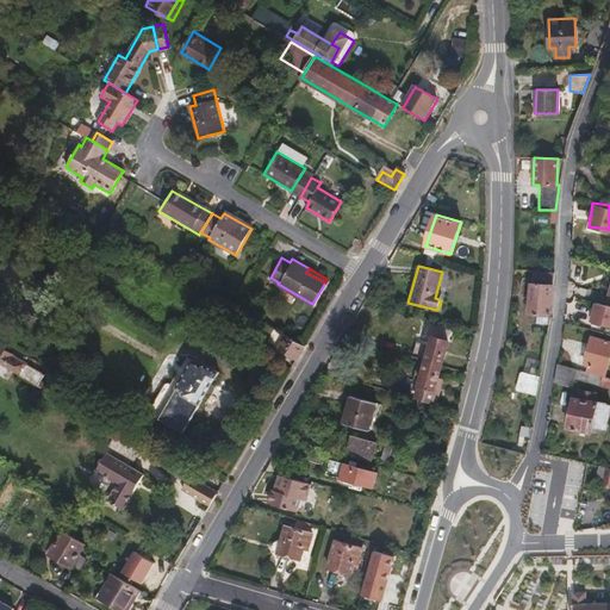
[(549,316),(553,272),(531,271),(528,315),(549,316)]
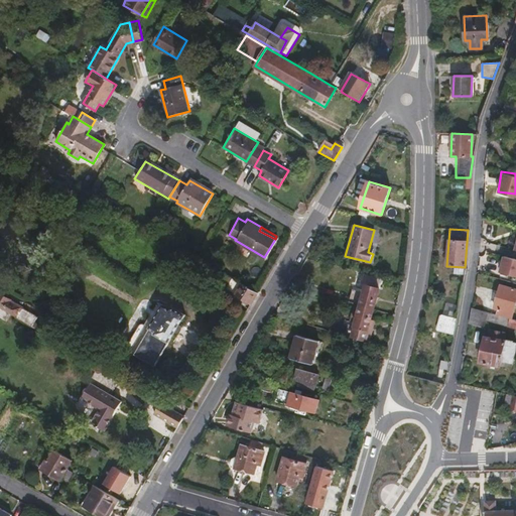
[(515,273),(515,256),(502,254),(499,271),(515,273)]
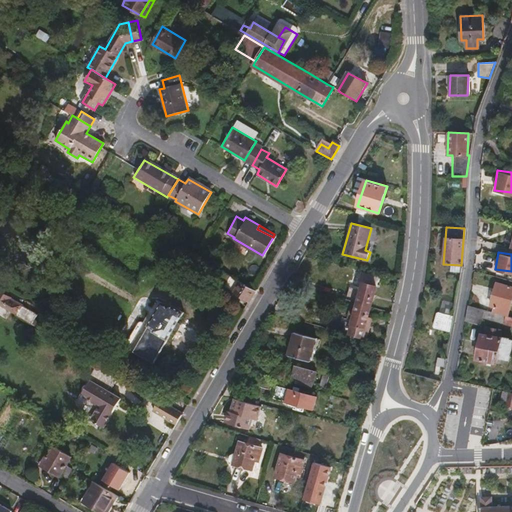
[(349,287),(346,300),(358,303),(370,307),(379,274),(359,270),(356,282),(364,283),(362,291),(349,287)]
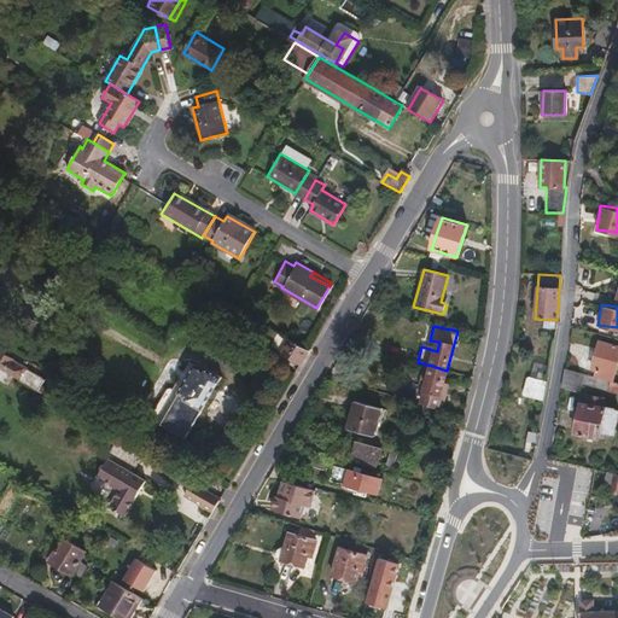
[(299,363),(307,350),(289,339),(280,353),(299,363)]
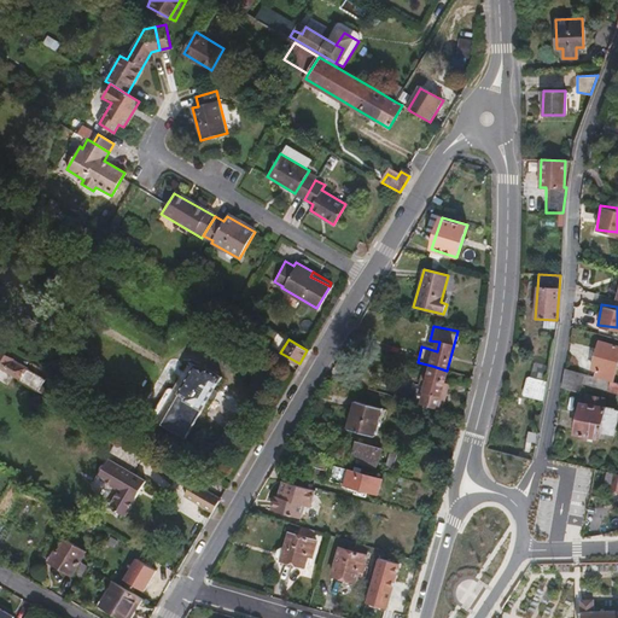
[(590,369),(595,371),(593,377),(610,382),(617,354),(617,347),(599,342),(590,369)]
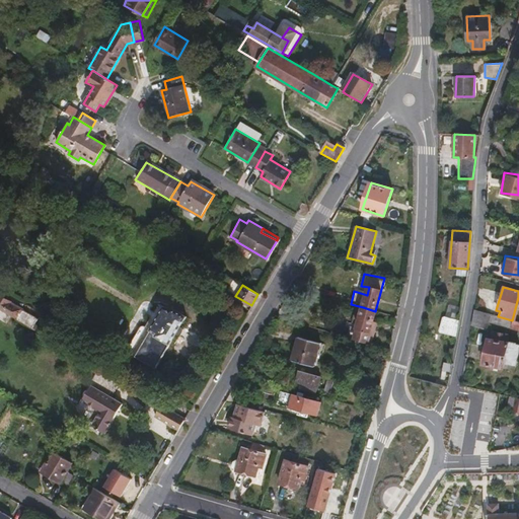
[(9,302),(10,300),(0,294),(0,308),(15,317),(20,308),(9,302)]
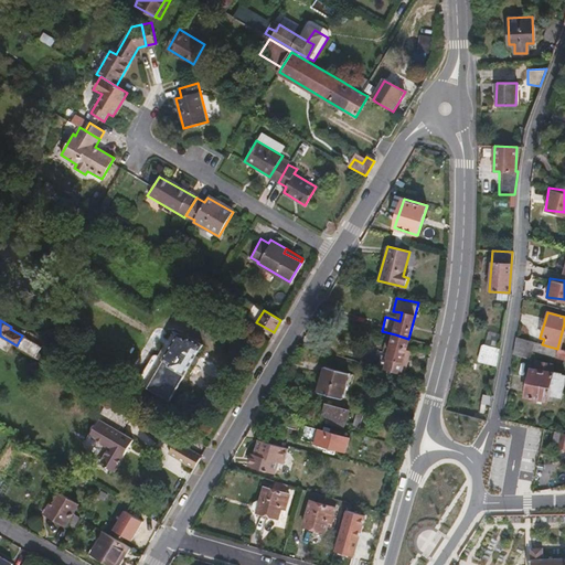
[(179,333),(179,334),(171,330),(157,355),(155,354),(150,355),(137,379),(138,383),(168,401),(201,344),(187,336),(185,338),(179,333)]
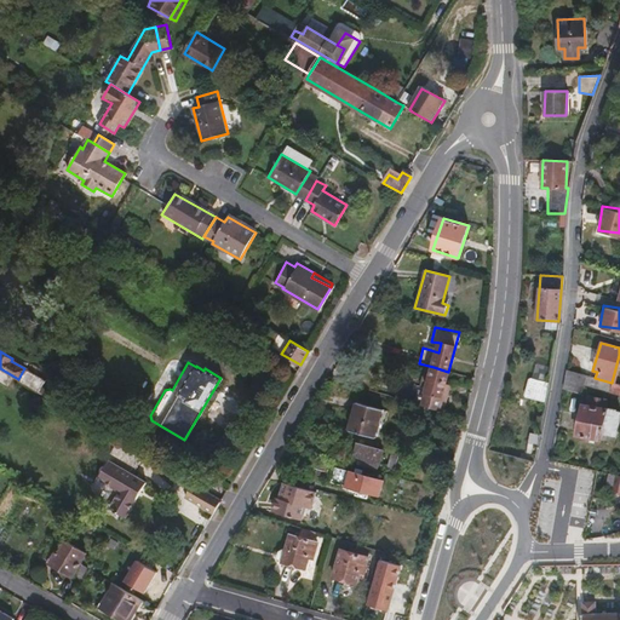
[(443,390),(448,372),(434,367),(426,394),(418,391),(414,403),(442,412),(448,391),(443,390)]
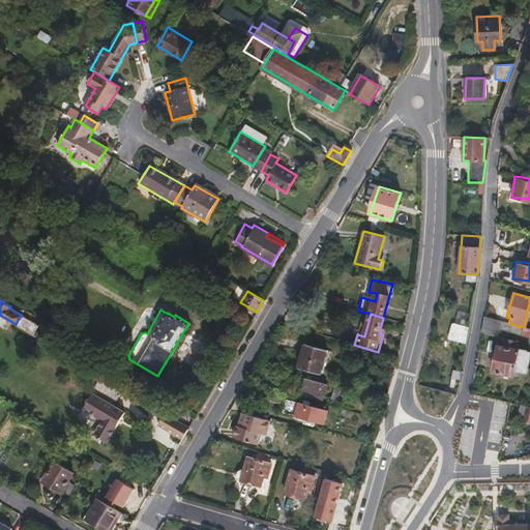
[(529,328),(523,327),(508,323),(483,316),(480,331),(496,335),(497,328),(529,337),(529,328)]
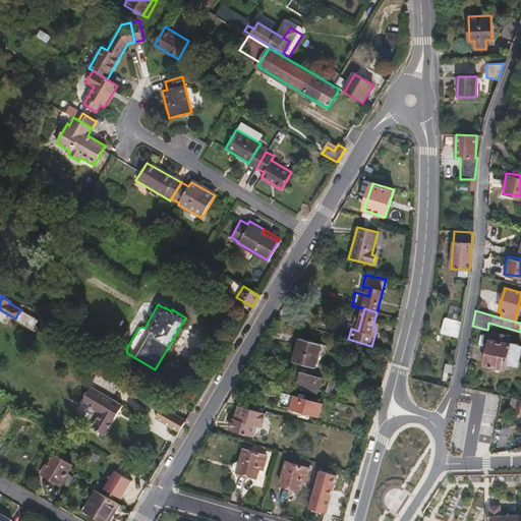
[(458,337),(461,321),(444,317),(441,333),(458,337)]
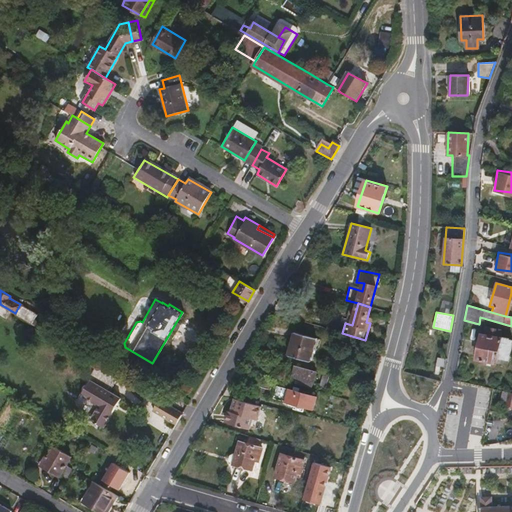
[(499,338),(500,330),(485,327),(483,335),(481,335),(476,359),(495,363),(496,357),(507,359),(511,341),(499,338)]
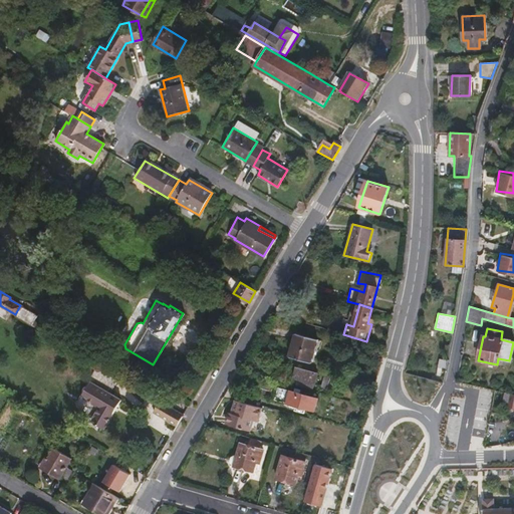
[(316,340),(293,334),(287,357),(310,363),(316,340)]
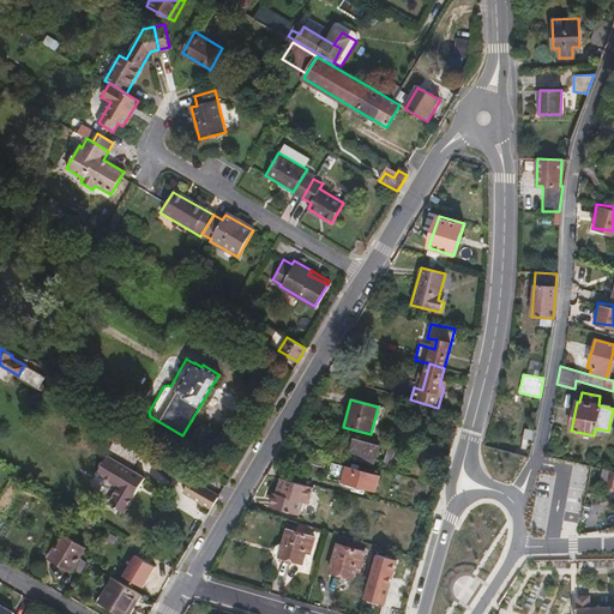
[(375,459),(378,446),(354,439),(350,452),(359,455),(357,457),(354,456),(353,459),(372,464),(373,458),(375,459)]
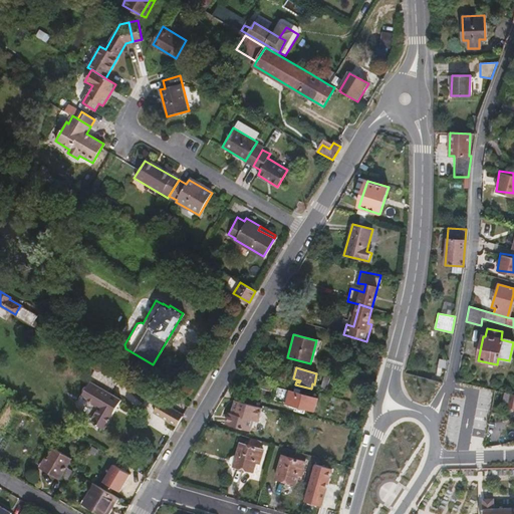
[(110,395),(118,381),(97,368),(89,382),(91,383),(83,398),(100,408),(91,422),(104,429),(121,402),(110,395)]
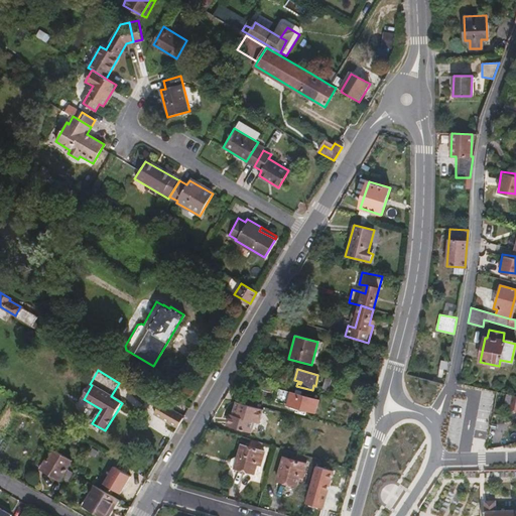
[(328,390),(332,377),(326,375),(321,389),(328,390)]
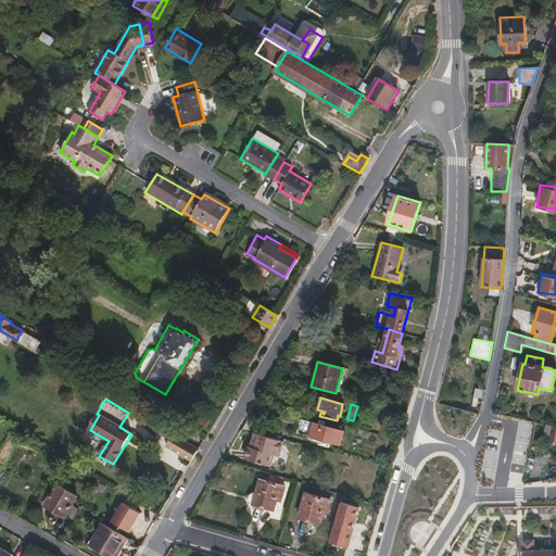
[(339,444),(343,431),(314,424),(310,437),(339,444)]
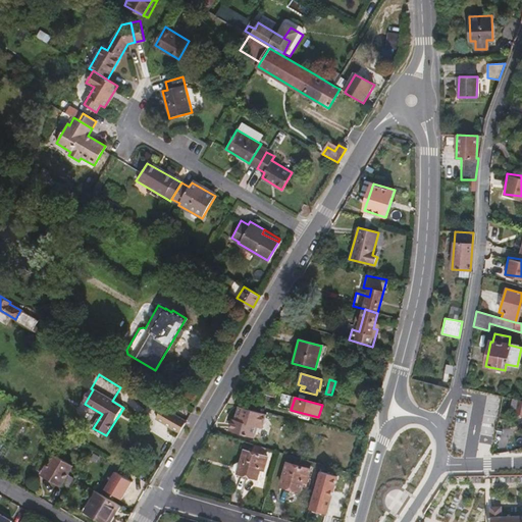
[(521,401),(512,399),(510,407),(516,408),(514,413),(521,414),(521,401)]
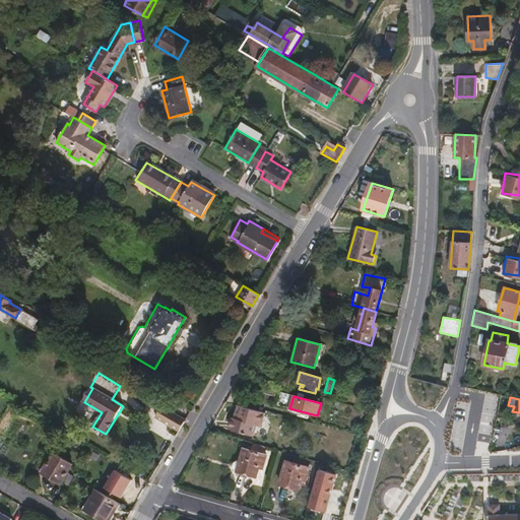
[(261,426),(265,411),(240,404),(236,417),(233,416),(229,429),(253,436),(256,425),(261,426)]
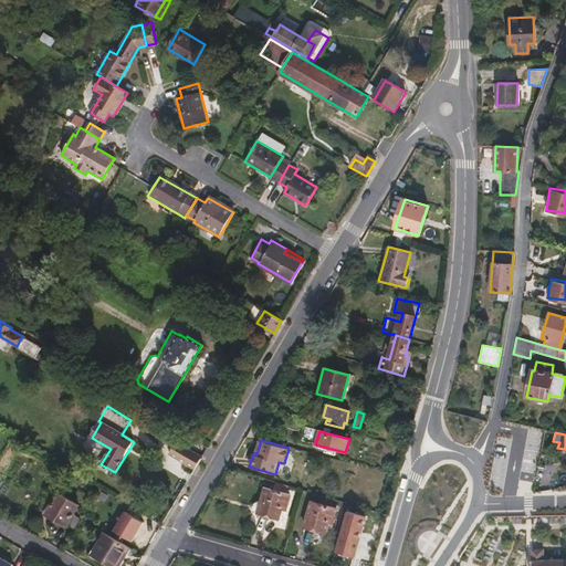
[(194,470),(201,457),(176,441),(168,454),(194,470)]
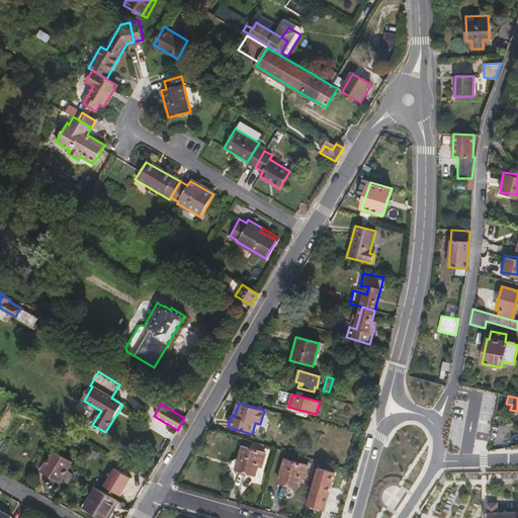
[(72,445),(76,438),(68,433),(64,439),(72,445)]
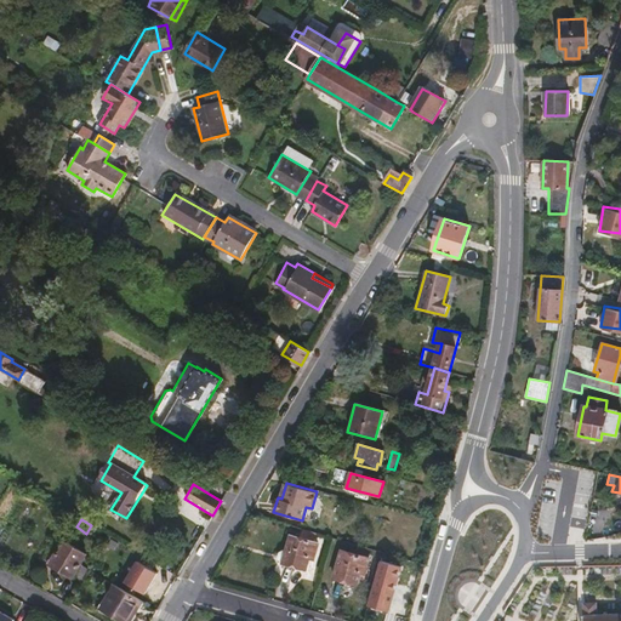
[(312,559),(318,543),(290,535),(285,551),(281,562),(281,563),(305,570),(308,558),(312,559)]
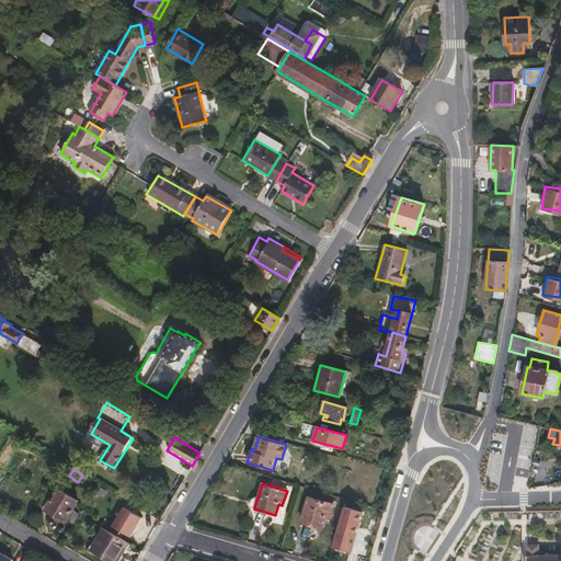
[(72,510),(77,501),(59,490),(55,500),(52,497),(45,510),(75,526),(81,515),(72,510)]
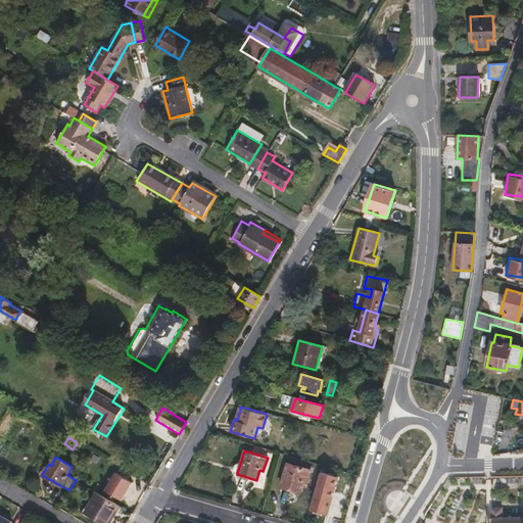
[(306,483),(311,470),(287,464),(280,486),(299,492),(303,482),(306,483)]
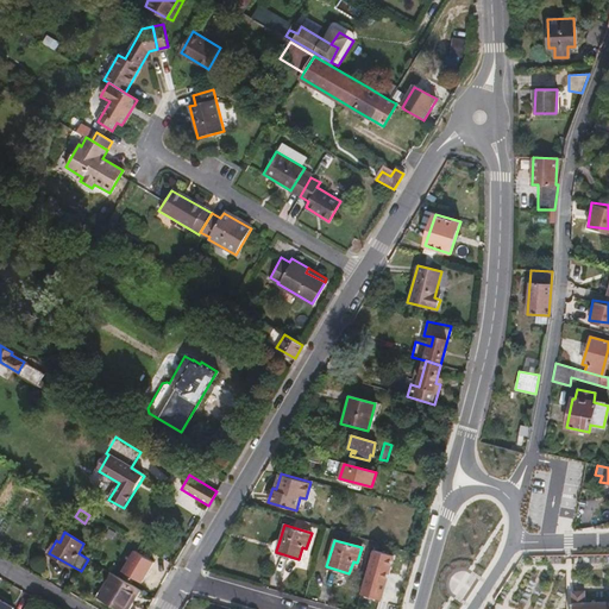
[(135,570),(144,554),(129,545),(119,562),(126,565),(135,570)]
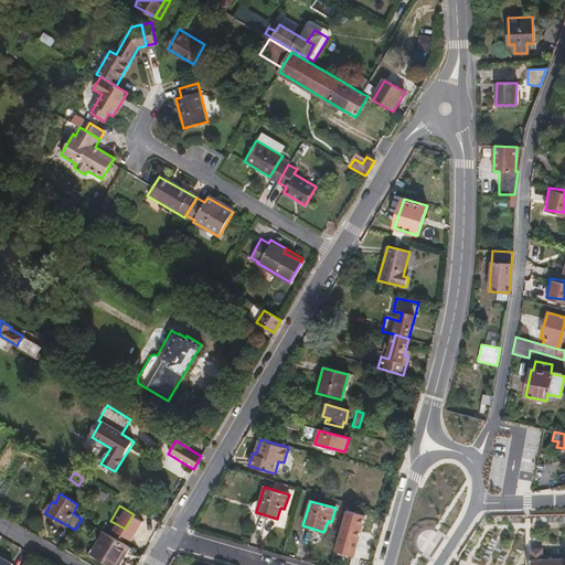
[(364,516),(344,511),(333,553),(353,558),(364,516)]
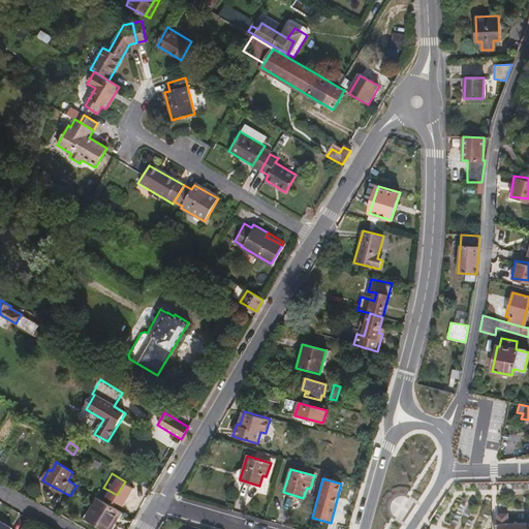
[(102,528),(107,528),(119,511),(97,498),(85,519),(102,528)]
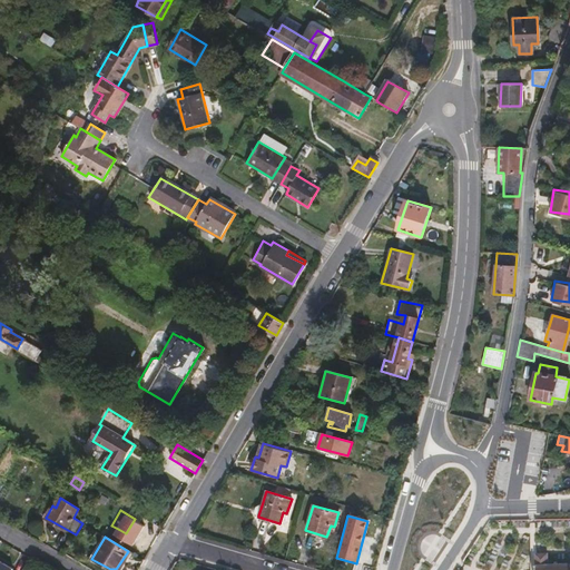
[(553,556),(547,556),(547,552),(534,553),(536,563),(533,564),(533,569),(569,569),(569,561),(554,563),(553,562),(553,556)]
